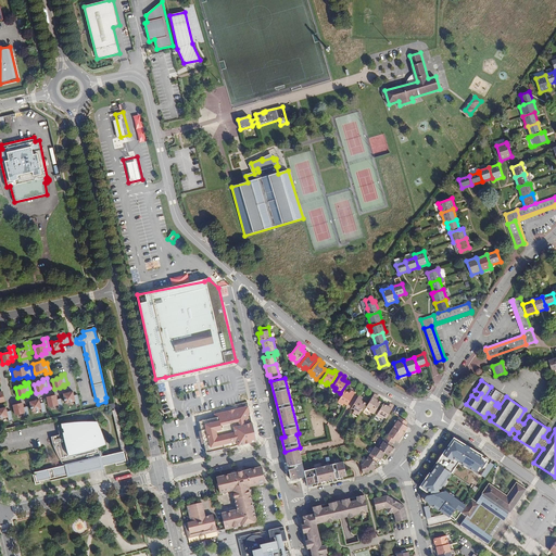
[(489,397),(497,403),(495,405),(498,407),(506,396),(491,387),(484,397),(488,400),(489,397)]
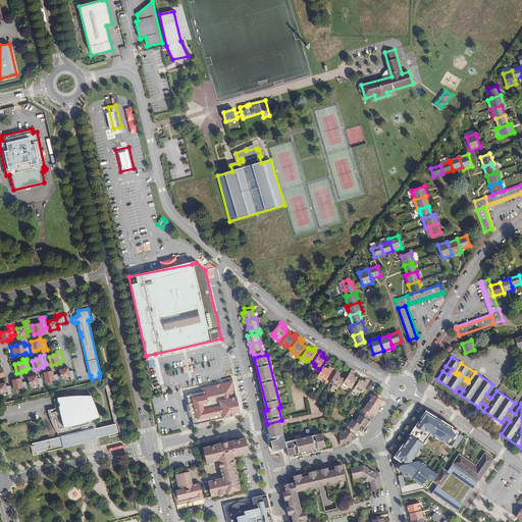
[(452,369),(446,366),(442,371),(448,374),(452,369)]
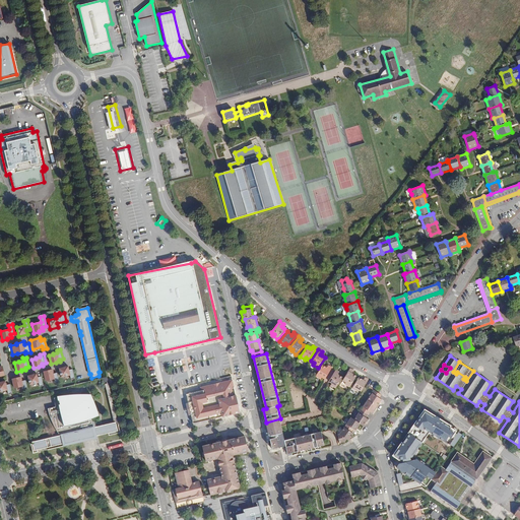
[(68,366),(59,368),(61,377),(70,375),(71,380),(74,379),(72,369),(69,370),(68,366)]
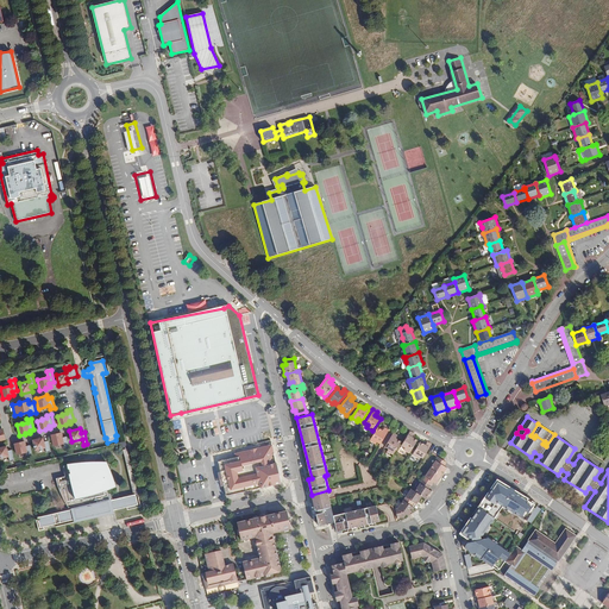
[(377,441),(381,444),(389,431),(384,428),(383,431),(377,428),(370,440),(376,444),(377,441)]
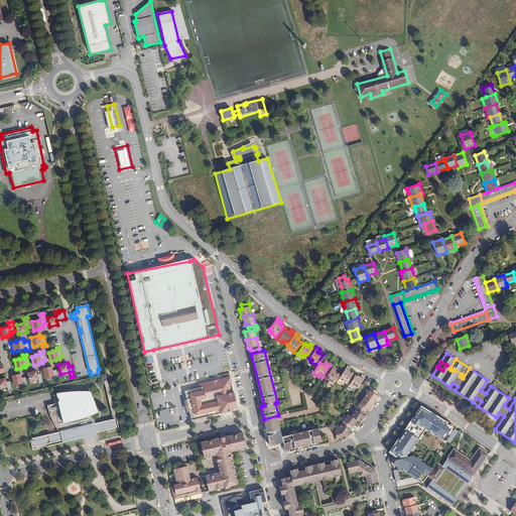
[(348,384),(354,373),(352,372),(349,371),(351,368),(348,366),(341,377),(344,379),(343,381),(348,384)]
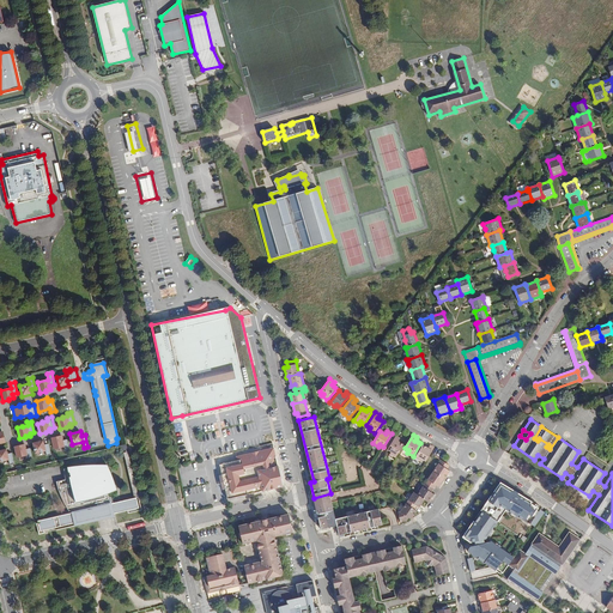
[(61,436),(50,438),(53,448),(58,447),(58,448),(64,447),(65,451),(70,450),(67,439),(62,441),(61,436)]
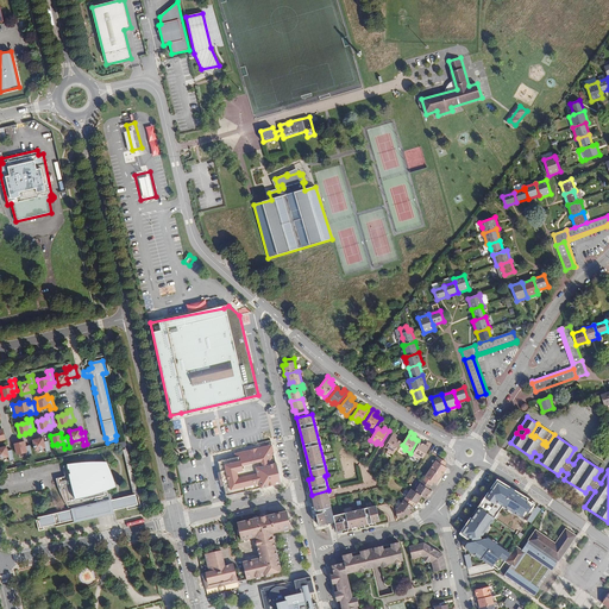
[(394,454),(401,443),(395,439),(397,435),(394,433),(385,446),(389,449),(388,451),(394,454)]
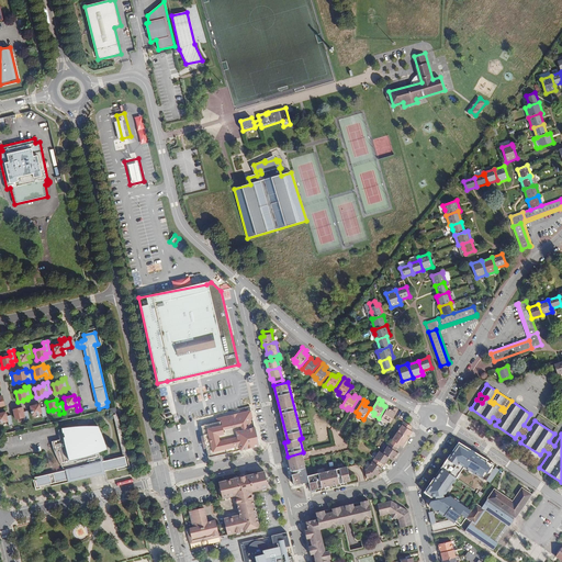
[(40,403),(30,406),(32,416),(42,414),(43,418),(46,417),(44,407),(41,407),(40,403)]
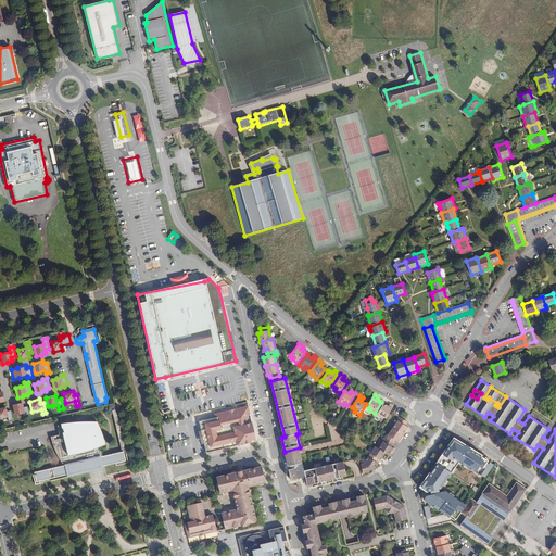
[(22,403),(13,405),(14,415),(19,414),(24,413),(25,417),(29,417),(27,406),(23,407),(22,403)]
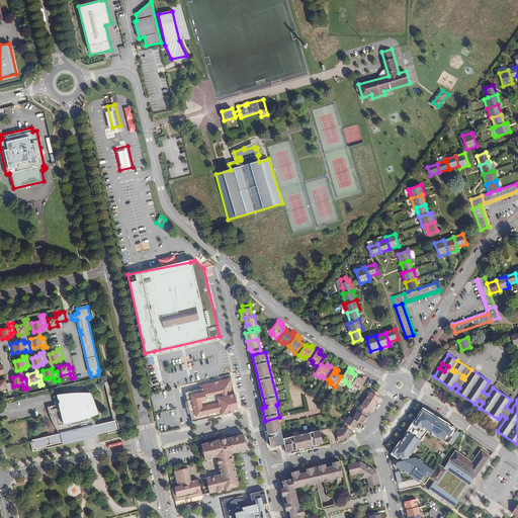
[(357,387),(360,390),(364,382),(367,378),(363,376),(362,378),(360,377),(357,376),(351,386),(356,390),(357,387)]
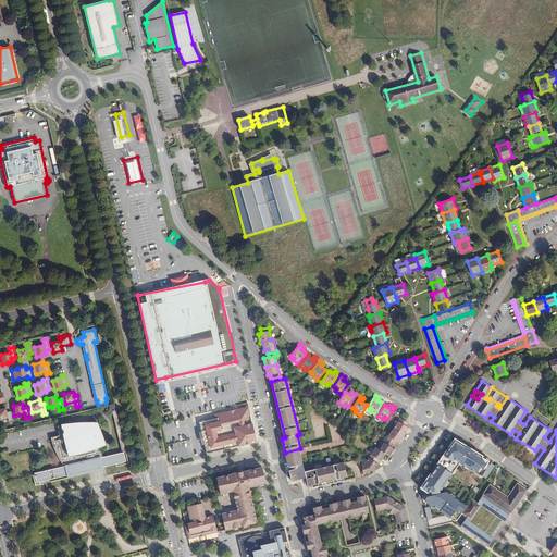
[(254,423),(252,423),(249,407),(244,408),(245,411),(217,418),(200,422),(207,454),(238,446),(239,446),(258,442),(254,423)]
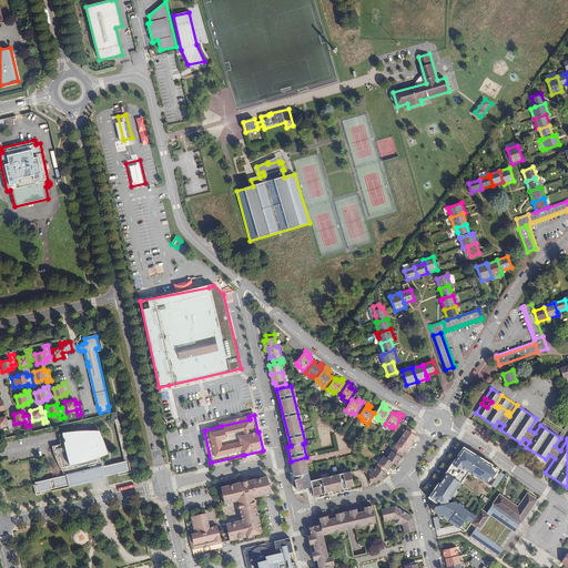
[(6,416),(0,417),(0,427),(8,426),(9,430),(13,430),(11,419),(7,421),(6,416)]
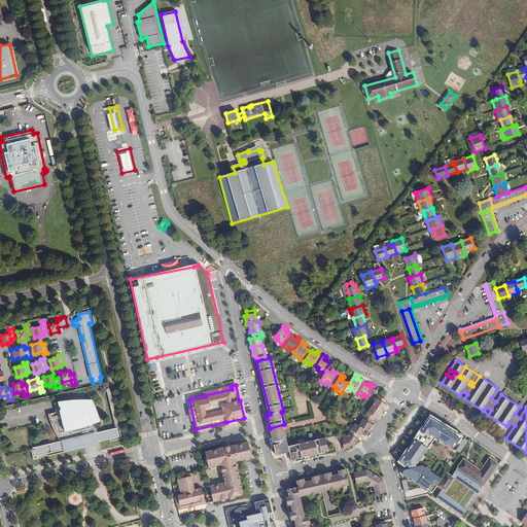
[(232,389),(231,386),(204,392),(205,395),(232,389)]
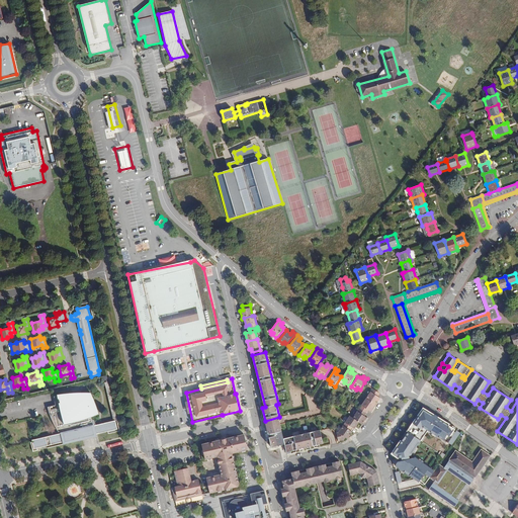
[(373,389),(366,399),(375,405),(379,398),(377,397),(379,394),(373,389)]
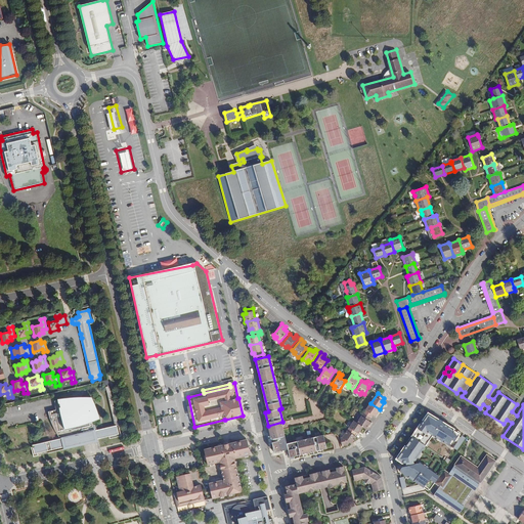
[(98,404),(94,397),(85,397),(68,399),(57,400),(57,406),(58,409),(51,410),(54,421),(59,432),(61,436),(66,436),(66,437),(33,445),(34,447),(32,447),(34,456),(39,455),(39,453),(51,450),(52,452),(84,445),(84,442),(110,436),(110,439),(118,437),(118,434),(119,434),(117,426),(96,430),(94,421),(102,419),(98,404)]
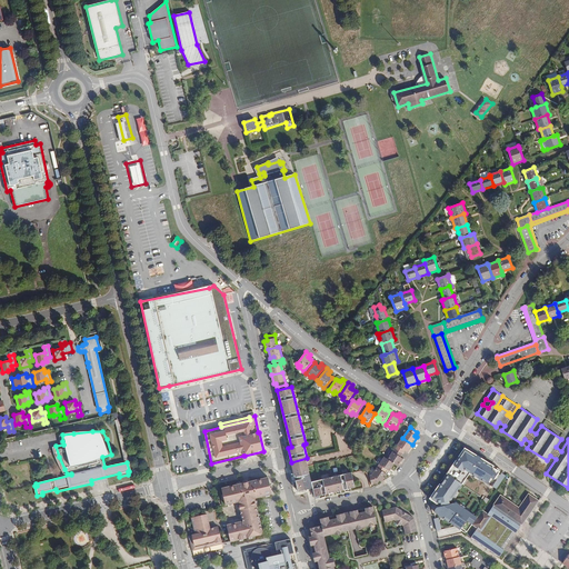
[(395,449),(402,453),(405,450),(407,452),(412,445),(402,438),(395,449)]
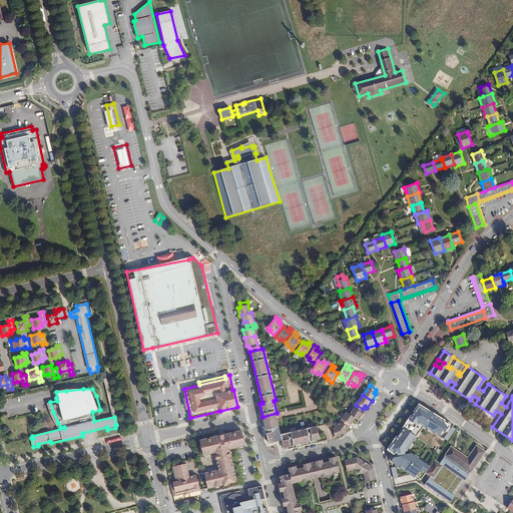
[(420,403),(388,449),(395,454),(391,460),(419,480),(421,479),(431,466),(408,450),(424,426),(443,438),(452,424),(420,403)]
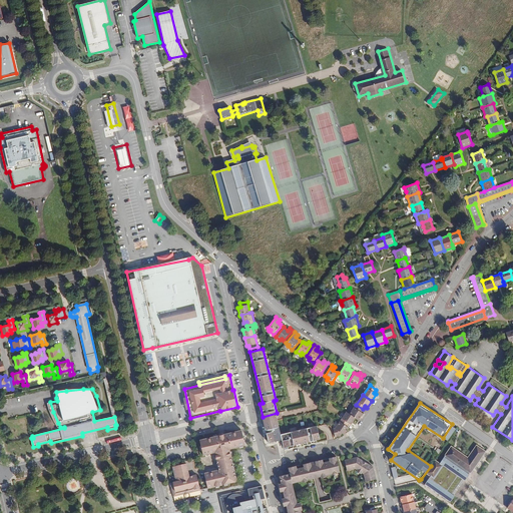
[(361,412),(363,409),(356,405),(350,414),(355,418),(358,420),(363,413),(361,412)]
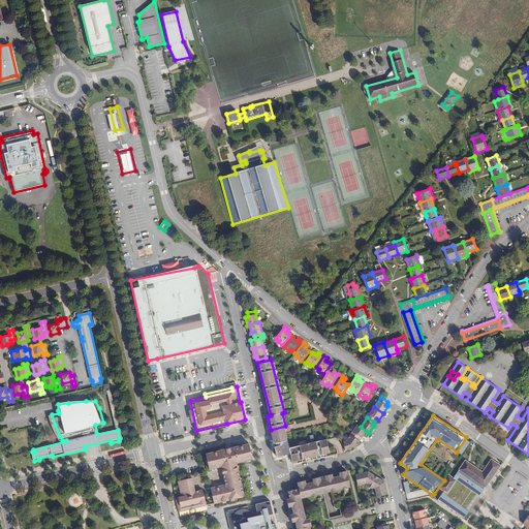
[(358,425),(350,435),(356,439),(359,437),(362,438),(366,431),(361,427),(358,425)]
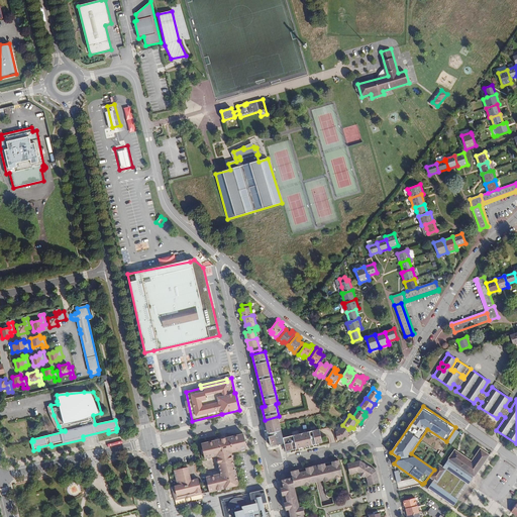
[(266,421),(272,446),(283,443),(279,418),(266,421)]
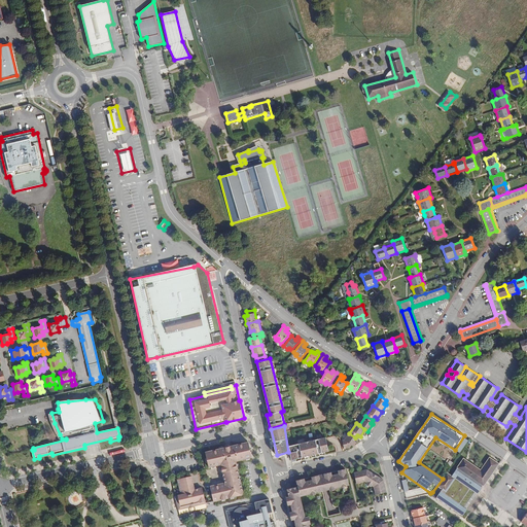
[(355,437),(349,433),(344,441),(342,441),(344,449),(349,448),(351,445),(353,447),(358,440),(355,437)]
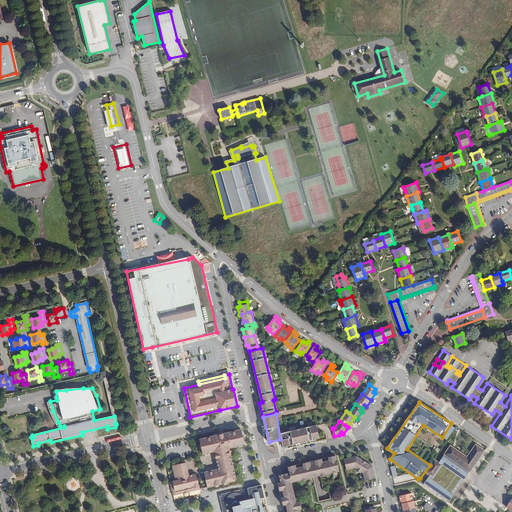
[(283,447),(319,438),(316,425),(280,433),(281,439),(283,447)]
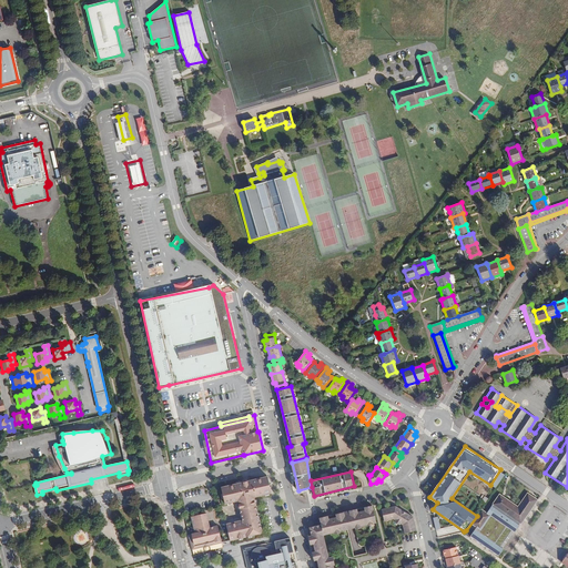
[(276,475),(223,486),(226,503),(235,500),(241,520),(226,524),(231,540),(272,531),(263,495),(281,490),(276,475)]
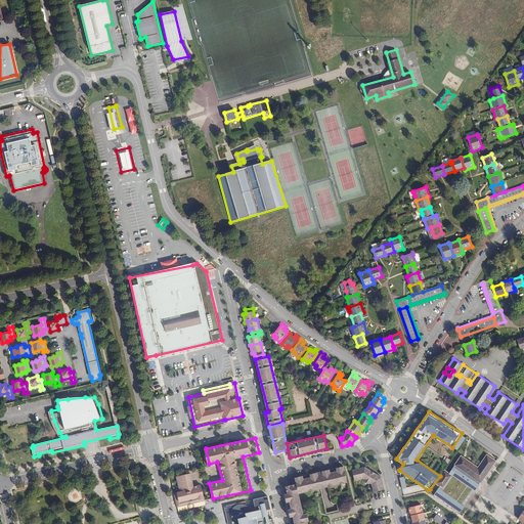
[(487,454),(478,468),(461,455),(449,473),(444,470),(440,476),(435,483),(439,486),(434,494),(460,513),(464,507),(463,506),(462,505),(472,489),(474,490),(475,491),(479,484),(480,482),(480,483),(495,462),(487,454)]
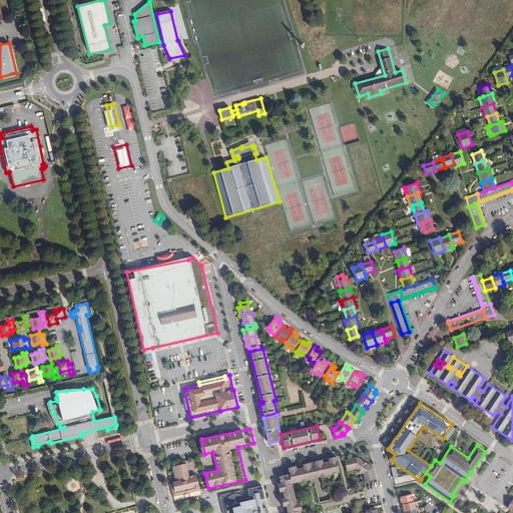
[(322,477),(340,472),(337,457),(329,458),(330,461),(323,463),(323,460),(318,461),(322,477)]
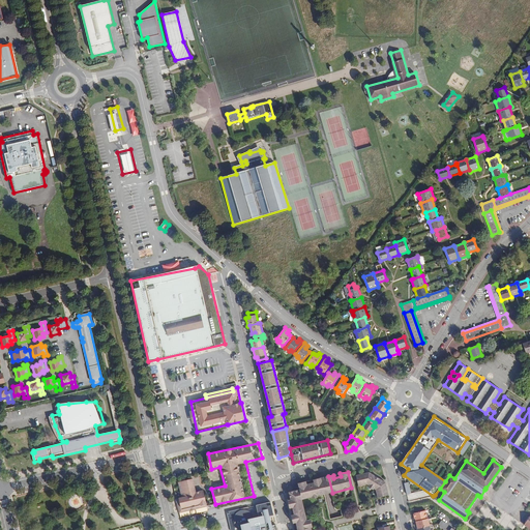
[(386,482),(369,472),(369,474),(365,474),(364,473),(356,475),(358,487),(366,484),(369,486),(367,487),(373,490),(374,489),(376,490),(378,498),(388,495),(387,487),(385,488),(384,484),(386,482)]
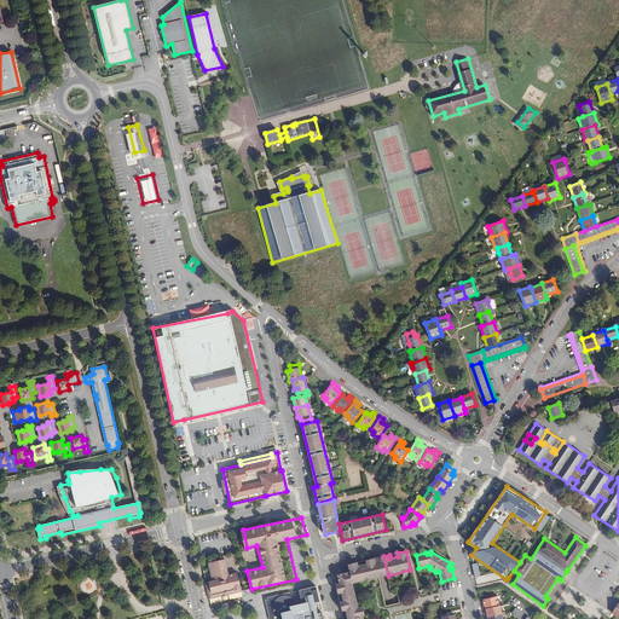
[(388,576),(383,556),(375,559),(380,577),(388,576)]
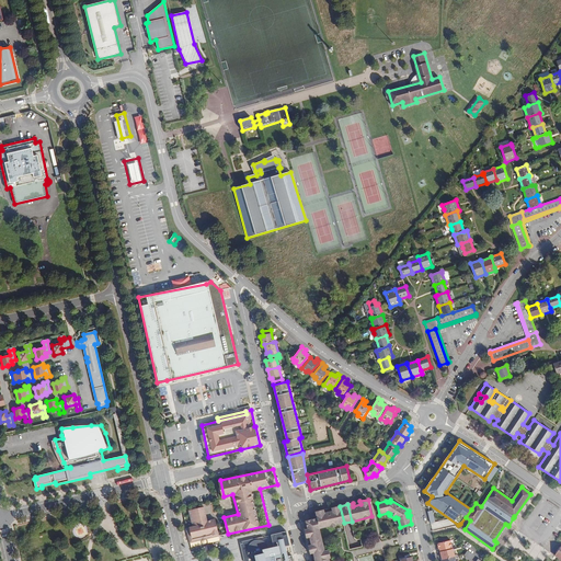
[(307,529),(305,529),(307,538),(309,537),(311,545),(308,546),(310,554),(313,553),(315,560),(329,560),(329,559),(331,558),(329,549),(324,550),(320,528),(344,523),(340,506),(331,507),(332,511),(324,513),(324,510),(316,512),(317,518),(306,522),(307,529)]
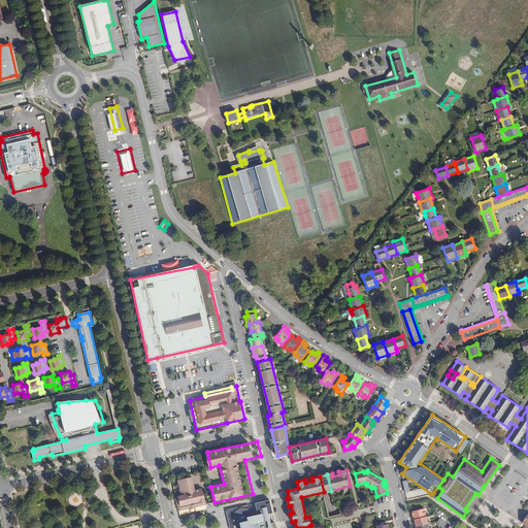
[(196,490),(192,477),(178,481),(182,496),(175,497),(178,510),(190,508),(195,507),(206,504),(204,491),(200,492),(199,490),(196,490)]
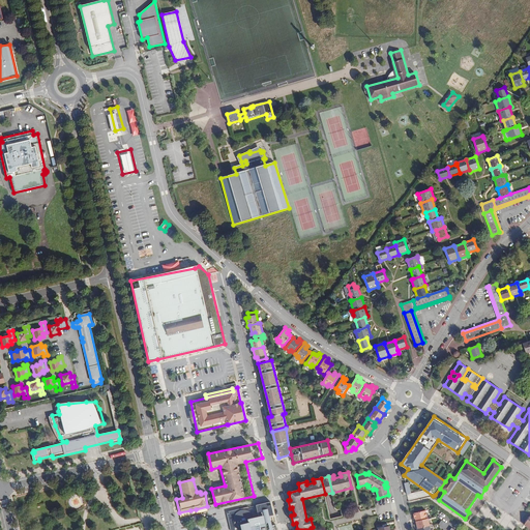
[(479,496),(477,495),(467,510),(468,511),(479,496)]
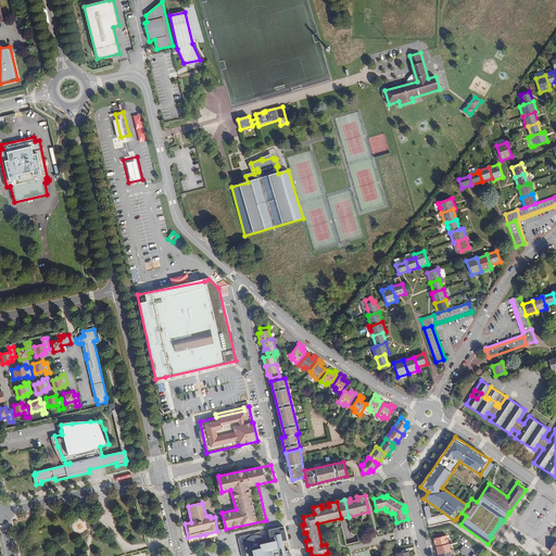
[(256,533),(239,539),(243,555),(248,555),(249,555),(250,555),(290,555),(290,551),(286,552),(283,552),(281,542),(283,542),(287,541),(285,527),(269,531),(272,543),(268,544),(267,541),(265,539),(263,536),(261,535),(258,535),(256,535),(256,533)]
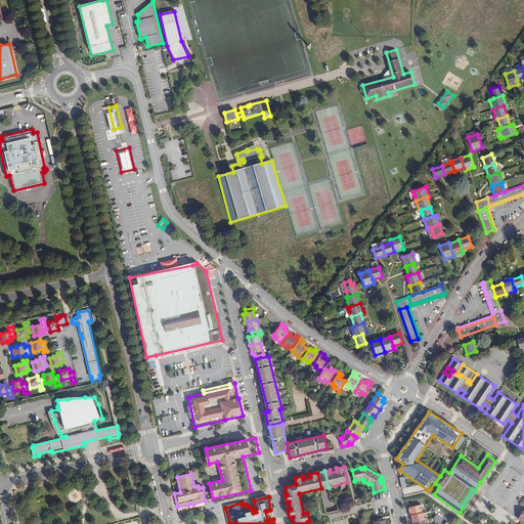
[(423,513),(421,505),(408,508),(409,513),(410,513),(412,522),(411,522),(411,523),(426,523),(424,513),(423,513)]
